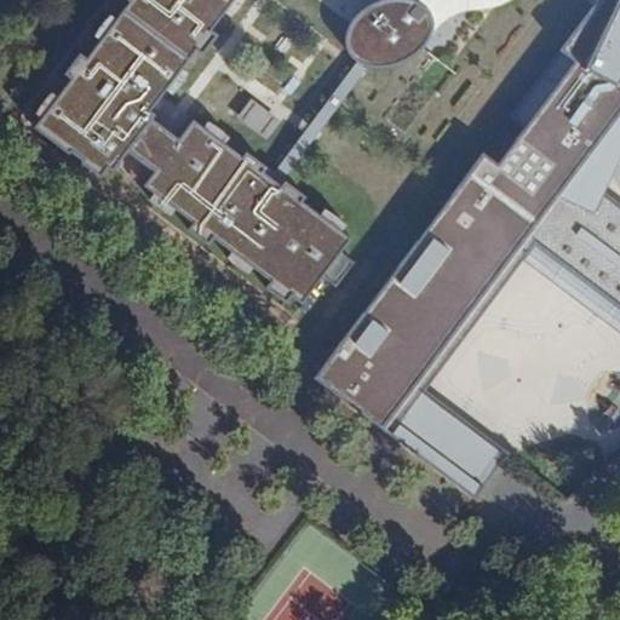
[(125,0),(127,1),(114,19),(108,15),(98,26),(92,36),(98,40),(85,58),(78,52),(62,74),(69,79),(56,97),(50,92),(34,114),(40,118),(33,128),(68,155),(69,153),(99,178),(105,168),(112,173),(126,154),(150,120),(154,115),(149,110),(166,90),(171,95),(178,85),(187,74),(181,69),(194,51),(201,56),(217,35),(210,30),(223,12),(229,17),(237,6),(241,0),(369,0),(373,3),(355,15),(345,30),(343,41),(346,51),(355,62),(367,67),(379,68),(400,63),(412,57),(424,44),(430,35),(431,26),(428,12),(414,0),(125,0)]
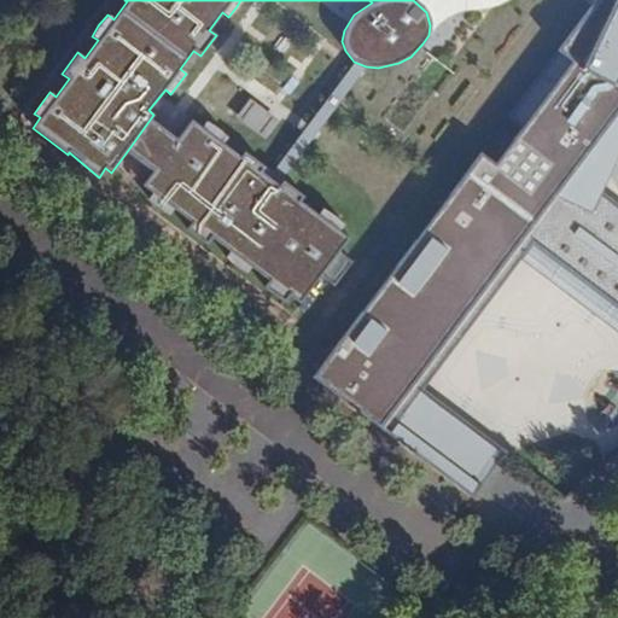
[(617,0),(596,0),(509,116),(524,128),(496,165),(482,153),(315,377),(472,496),(505,458),(506,453),(415,384),(514,252),(526,235),(617,304),(617,213),(596,197),(600,192),(617,159),(617,0)]
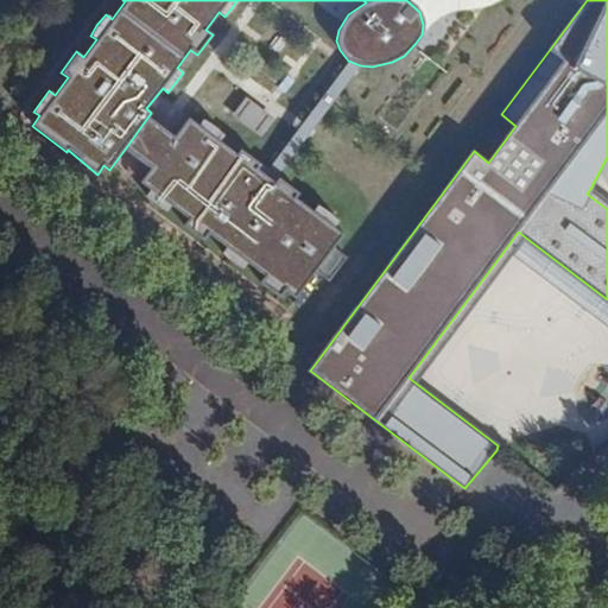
[(316,124),(360,65),(348,61),(267,170),(277,177),(302,144),(316,124)]
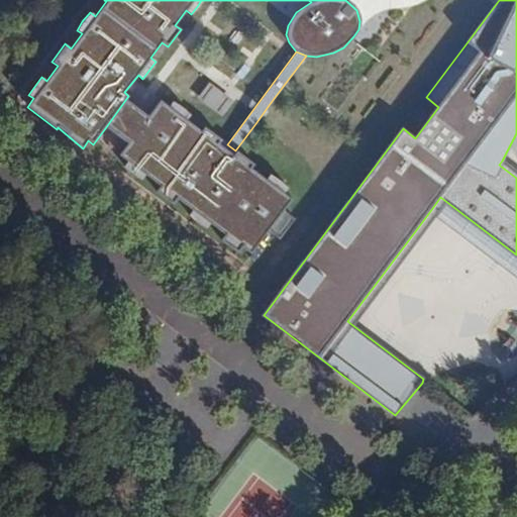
[(127,144),(148,116),(125,100),(105,128),(127,144)]
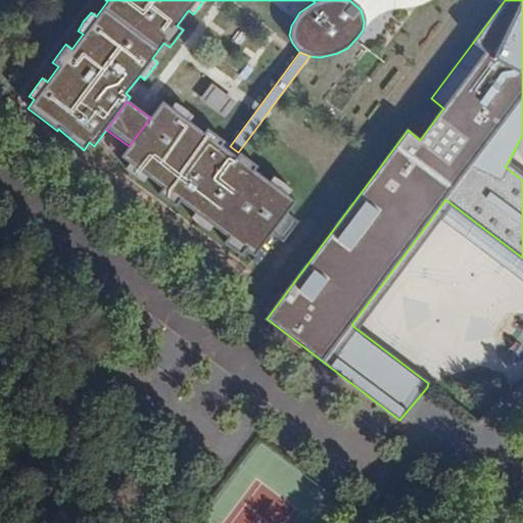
[(295,201),(287,195),(290,190),(283,182),(273,177),(270,182),(254,171),(257,165),(238,152),(230,146),(206,129),(203,133),(188,122),(192,116),(184,108),(175,103),(171,108),(162,102),(150,117),(129,146),(121,158),(129,164),(125,170),(134,177),(143,182),(146,178),(161,189),(157,194),(175,207),(179,202),(195,214),(191,219),(200,226),(208,231),(212,227),(228,238),(223,243),(241,256),(245,251),(254,257),(271,234),(287,212),(295,201)]
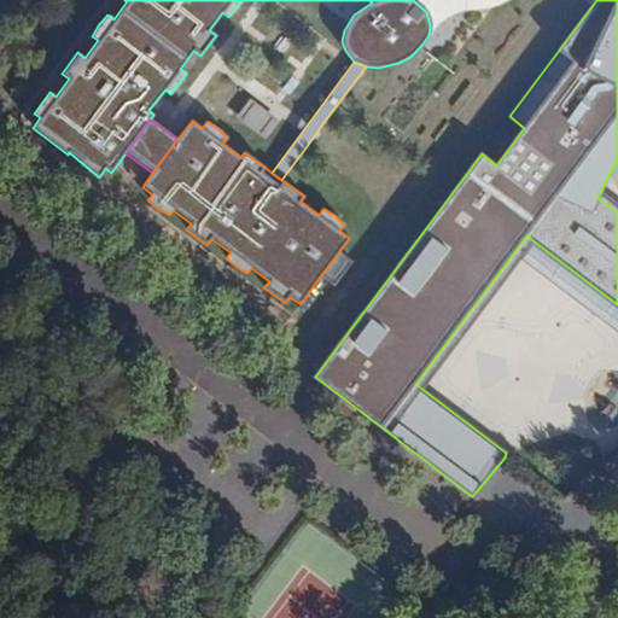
[(617,204),(600,192),(596,197),(617,213),(617,204)]
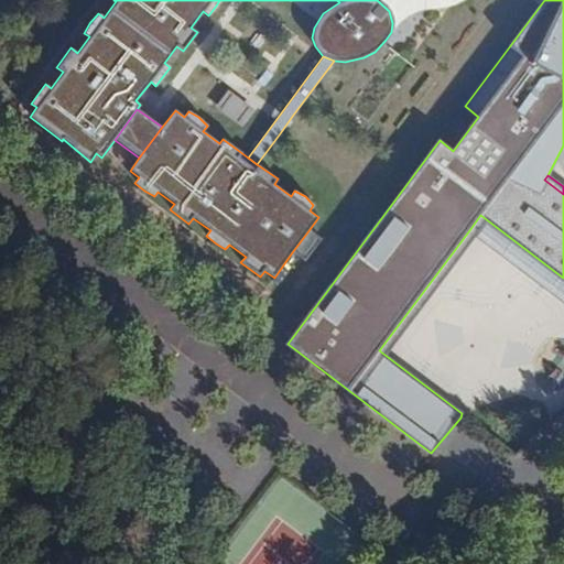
[(563,278),(480,215),(469,230),(563,301),(563,278)]
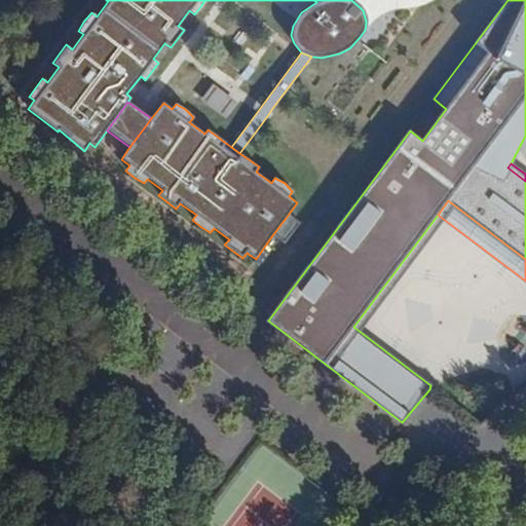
[(284,243),(300,223),(289,214),(272,235),(284,243)]
